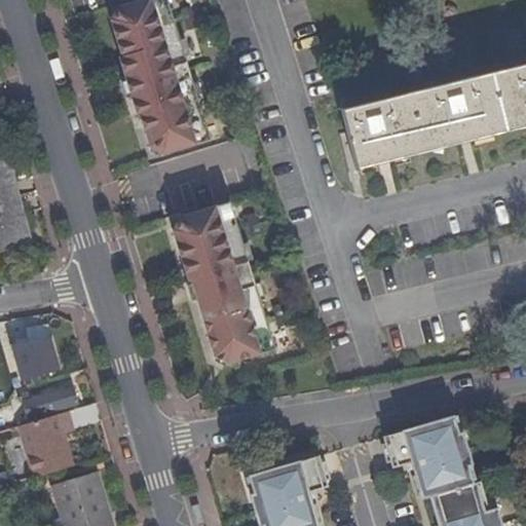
[(211,140),(166,0),(139,0),(118,6),(111,20),(123,57),(120,58),(140,119),(142,118),(151,147),(163,154),(211,140)]
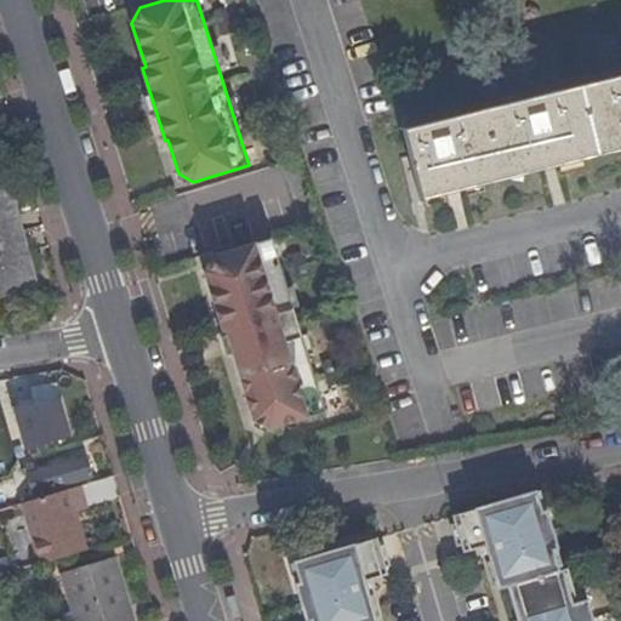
[(620,77),(405,131),(420,194),(620,144),(620,77)]
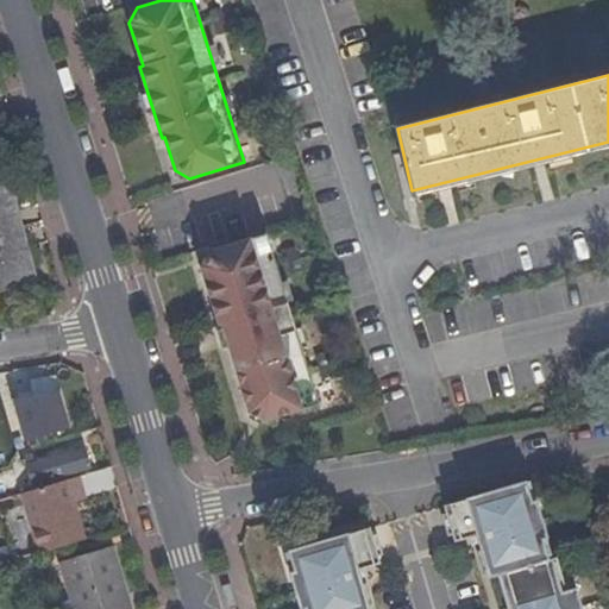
[(608,150),(608,142),(412,190),(414,199),(608,150)]
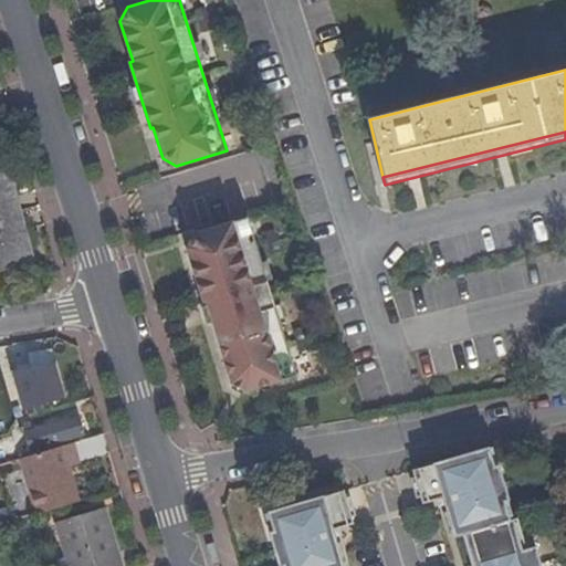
[(0,271),(32,263),(27,244),(19,245),(4,186),(11,185),(7,167),(0,168),(0,271)]
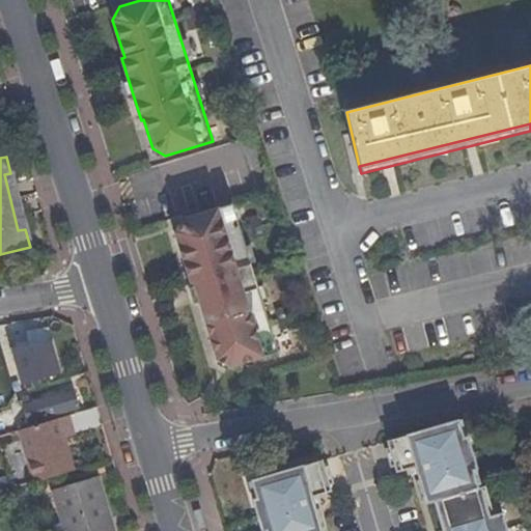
[(25,229),(10,173),(4,174),(18,230),(25,229)]
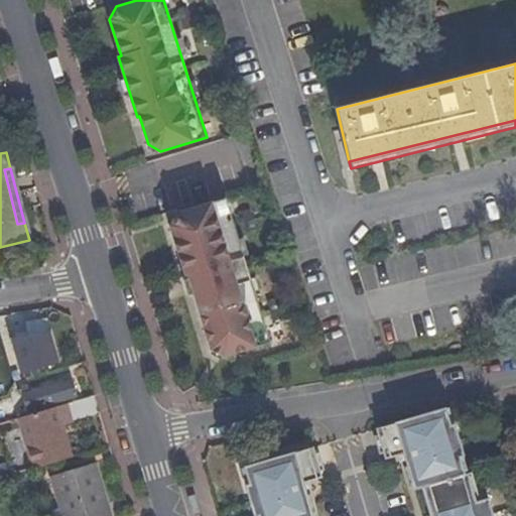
[(271,346),(227,202),(178,217),(171,229),(186,278),(189,278),(213,354),(223,361),(271,346)]
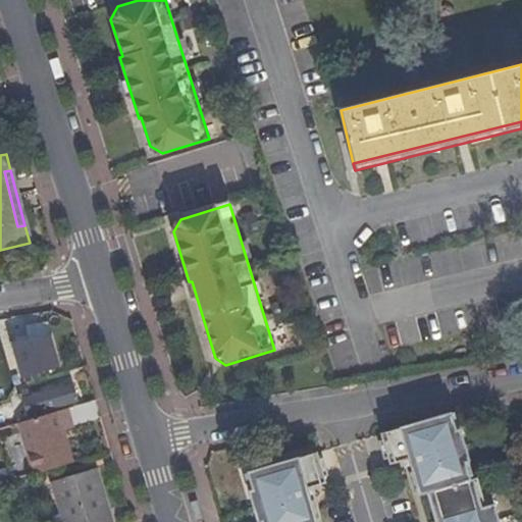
[(21,378),(59,367),(50,335),(11,343),(21,378)]
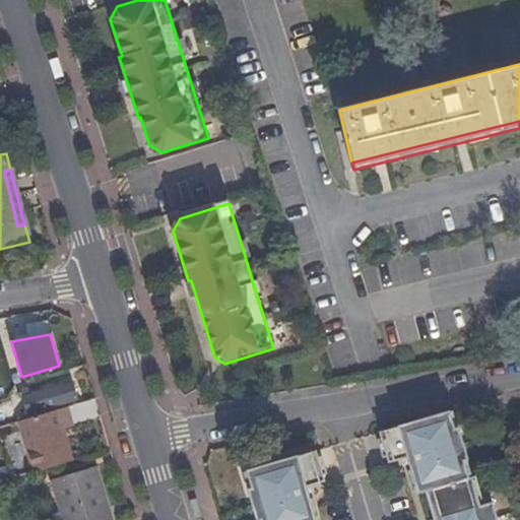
[(77,398),(72,383),(21,398),(26,413),(52,405),(77,398)]
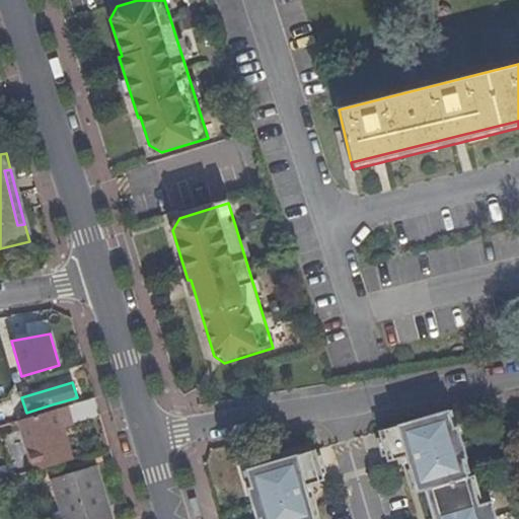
[(35,471),(72,460),(62,428),(72,424),(66,406),(19,421),(35,471)]
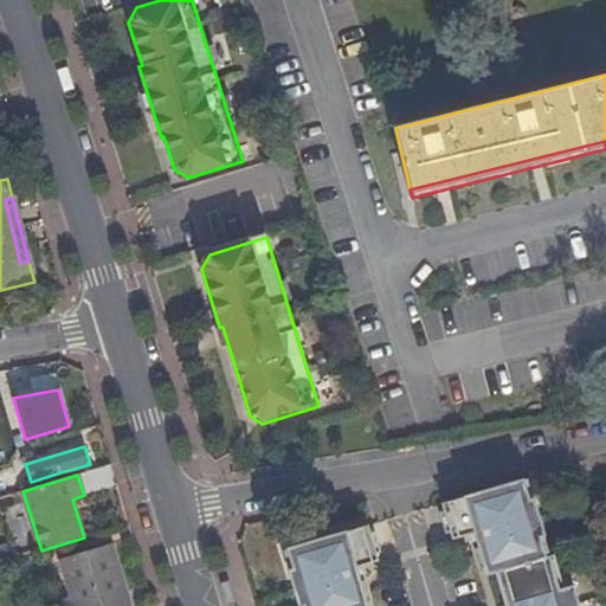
[(511,483),(431,505),(440,540),(462,534),(471,532),(483,573),(490,605),(563,605),(560,591),(550,593),(541,559),(533,561),(527,540),(532,539),(522,503),(517,504),(511,483)]
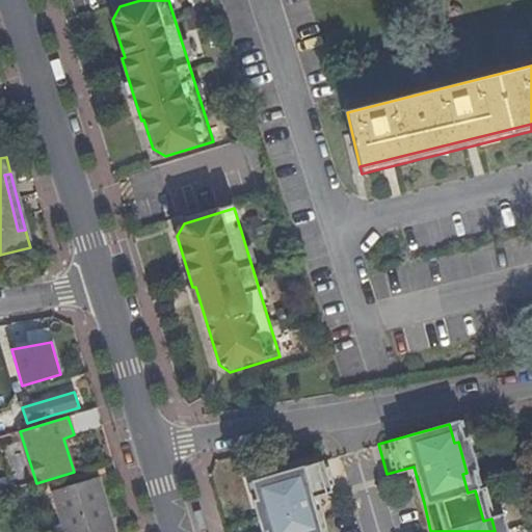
[(313,461),(243,480),(248,499),(244,500),(254,531),(258,530),(258,531),(304,531),(296,500),(303,498),(322,491),(313,461)]
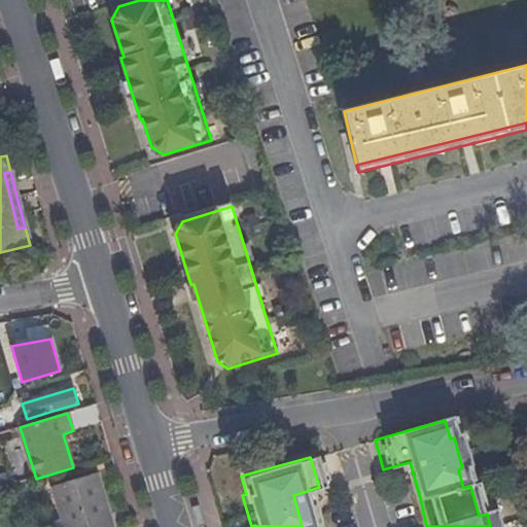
[(420,498),(410,462),(401,464),(412,501),(420,498)]
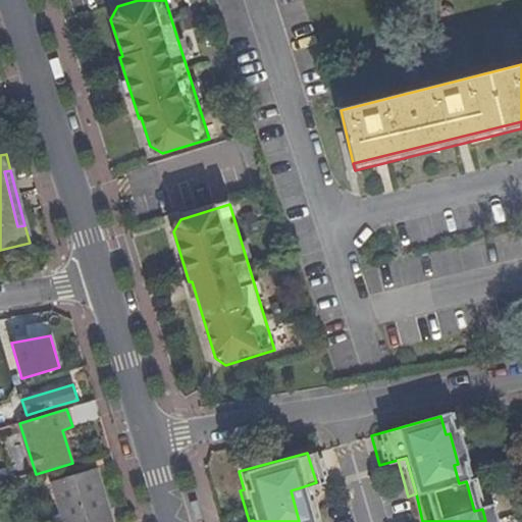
[(111,521),(96,469),(55,481),(67,521),(111,521)]
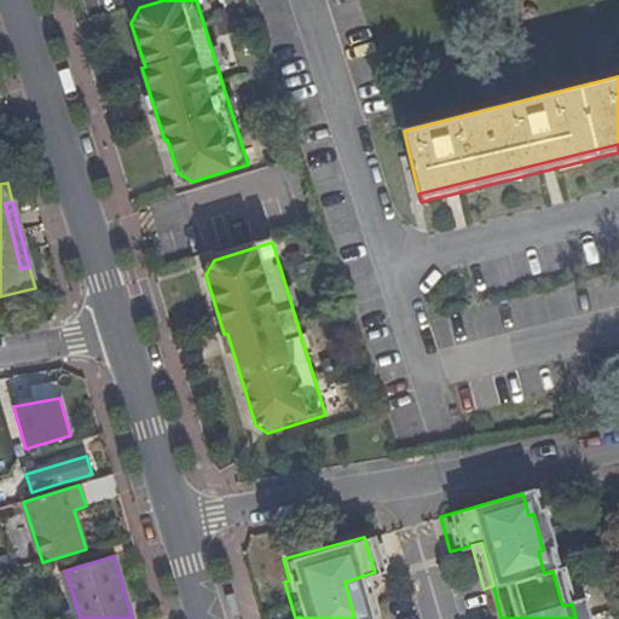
[(364,618),(353,579),(345,582),(354,618),(364,618)]
